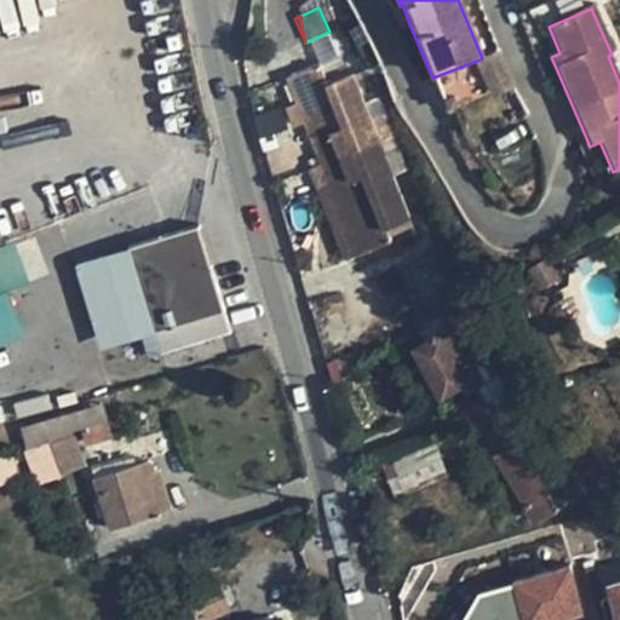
[(495,53),(482,58),(477,61),(487,90),(489,97),(510,89),(495,53)]
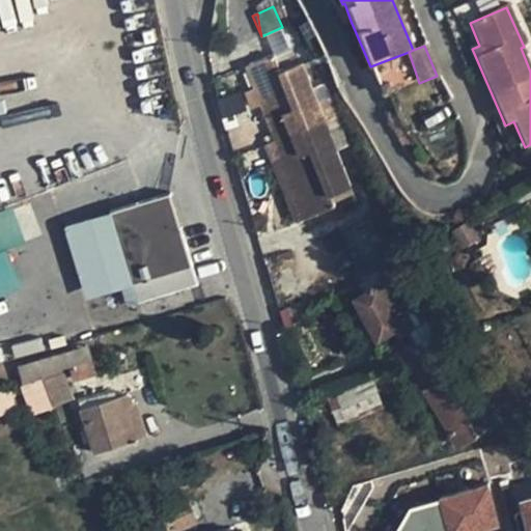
[(291,49),(282,52),(287,70),(298,66),(291,49)]
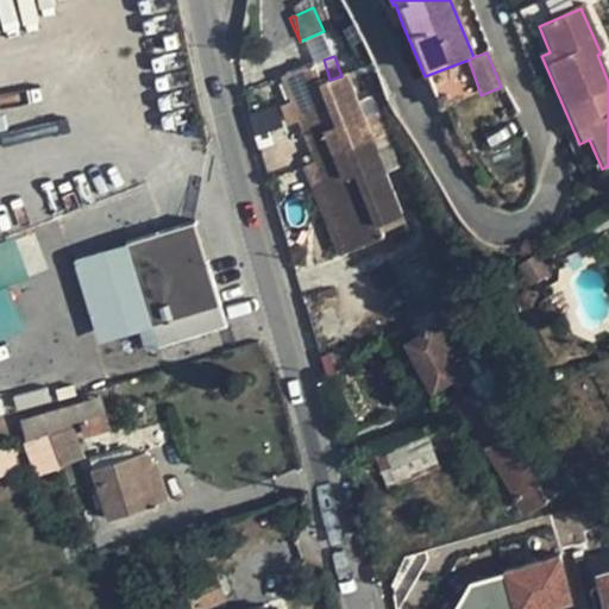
[(330,80),(324,60),(309,66),(318,85),(330,80)]
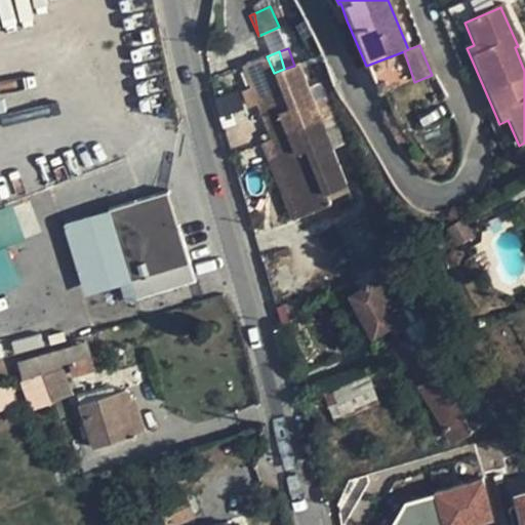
[(412,76),(404,51),(366,66),(375,90),(412,76)]
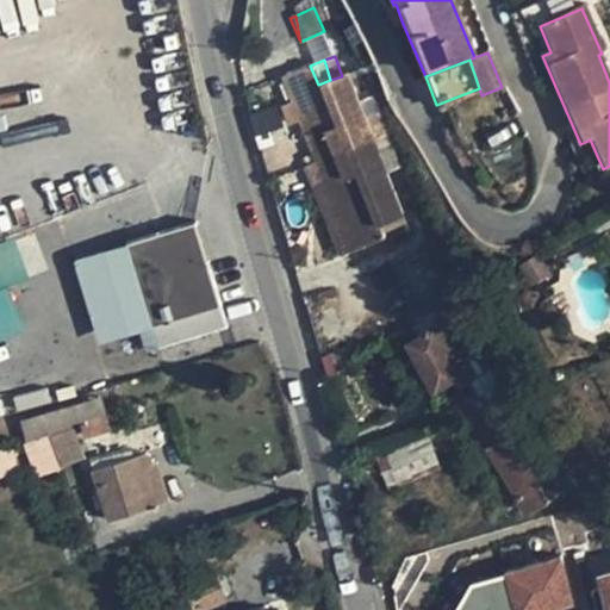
[(337,106),(330,80),(318,85),(310,66),(279,78),(288,104),(296,123),(337,106)]
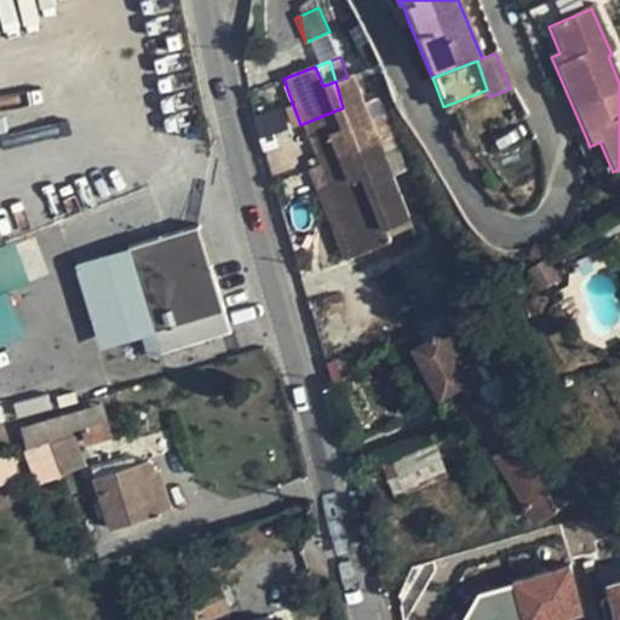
[(348,78),(336,81),(343,108),(357,102),(348,78)]
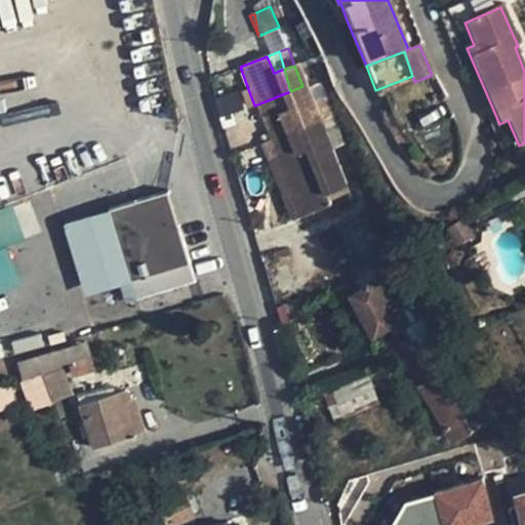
[(303,86),(290,91),(254,106),(275,156),(297,215),(325,204),(322,196),(344,188),(303,86)]
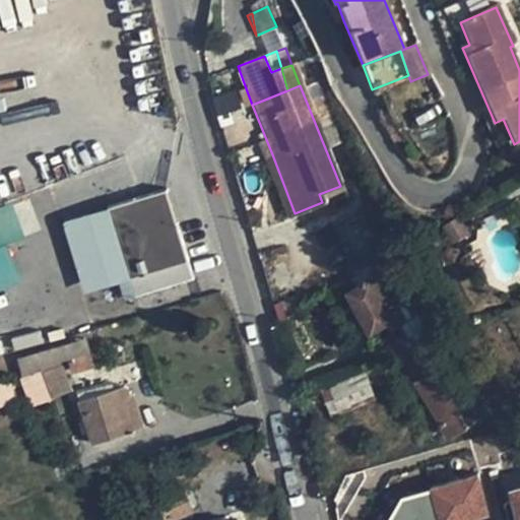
[(237,91),(244,109),(252,105),(246,88),(237,91)]
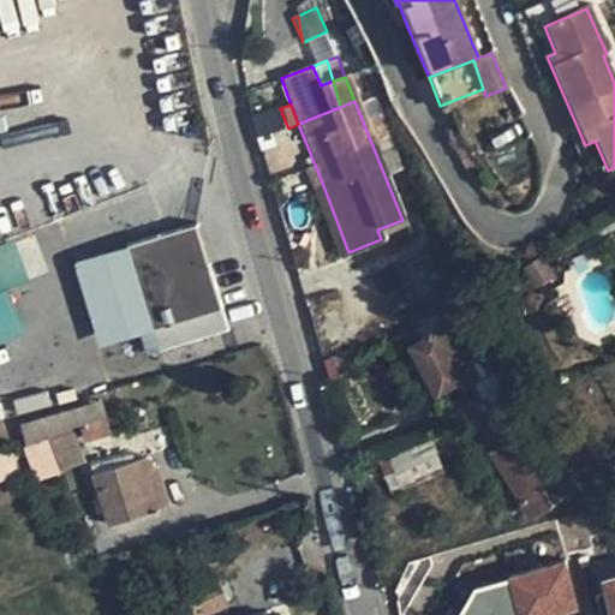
[(339,256),(348,252),(322,183),(311,186),(339,256)]
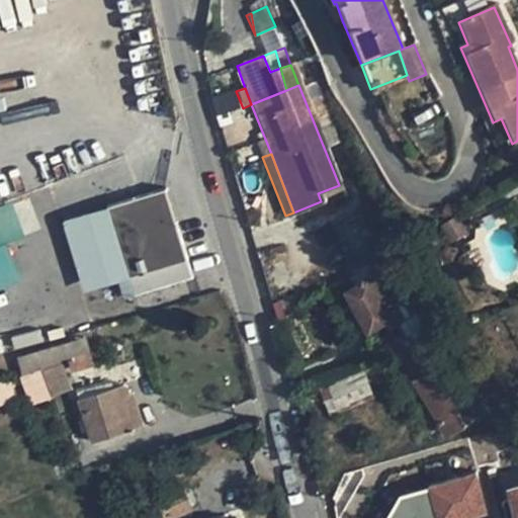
[(167,188),(109,206),(130,276),(136,295),(194,277),(167,188)]
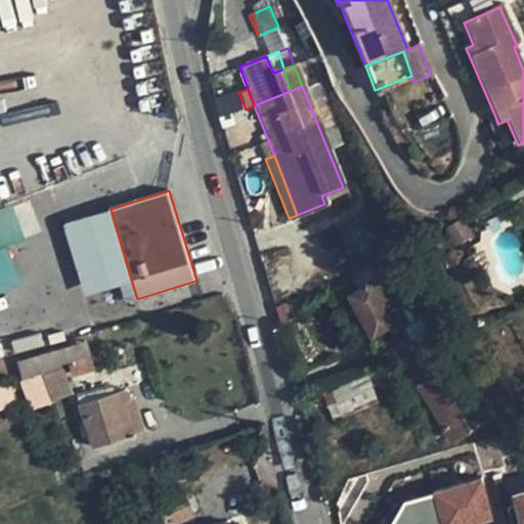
[(13,203),(0,207),(0,290),(23,279),(9,243),(29,236),(13,203)]
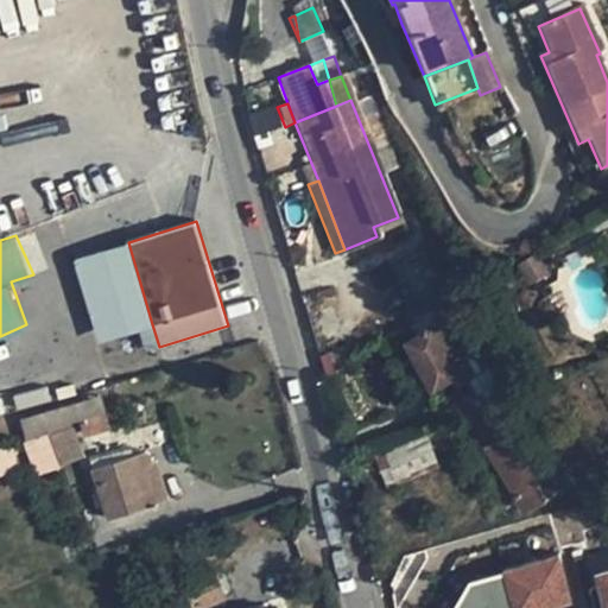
[(102,340),(152,324),(128,242),(76,258),(102,340)]
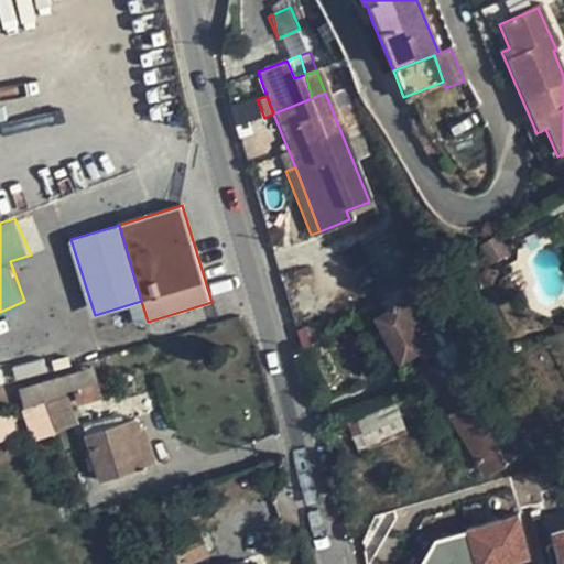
[(381,301),(409,284),(389,239),(360,251),(381,301)]
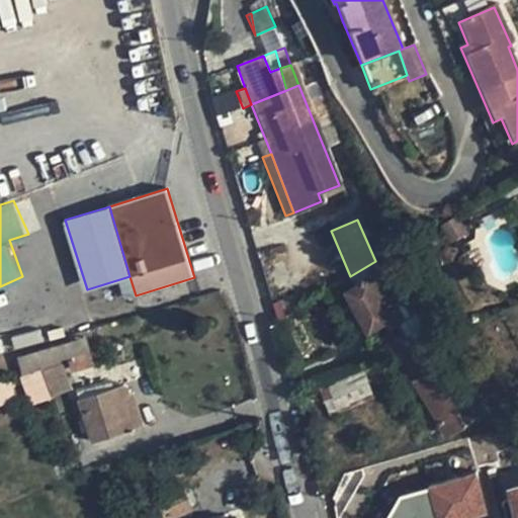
[(394,300),(400,295),(392,281),(384,284),(379,273),(346,292),(368,332),(387,322),(401,313),(394,300)]
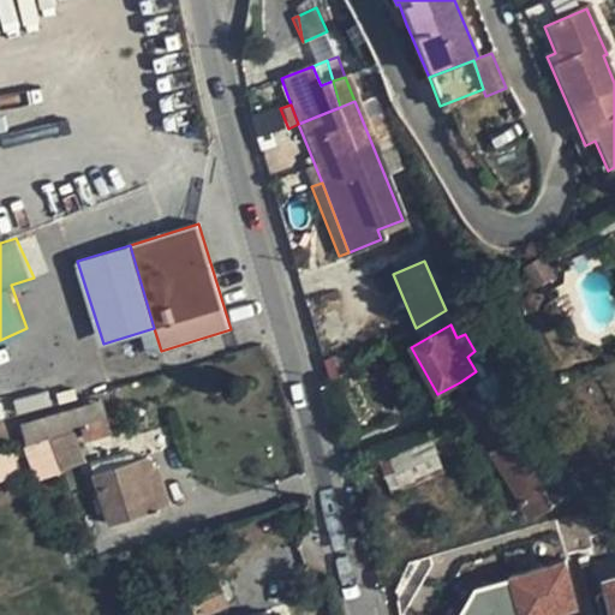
[(482,347),(475,351),(467,357),(476,371),(460,382),(464,389),(496,371),(482,347)]
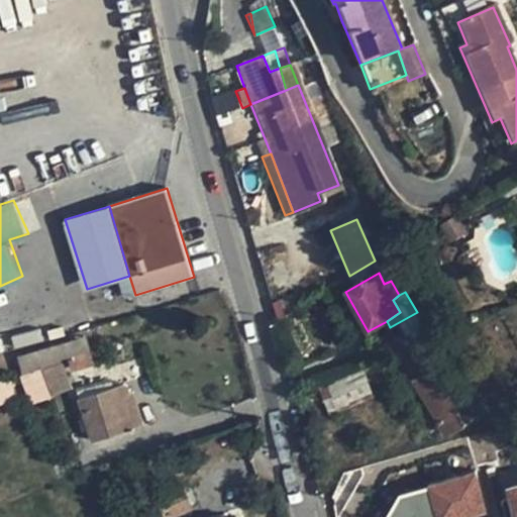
[(405,328),(413,346),(430,338),(421,320),(405,328)]
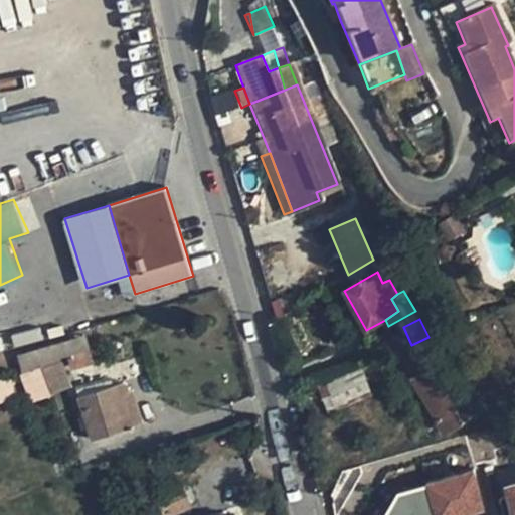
[(476,345),(466,328),(450,337),(461,354),(476,345)]
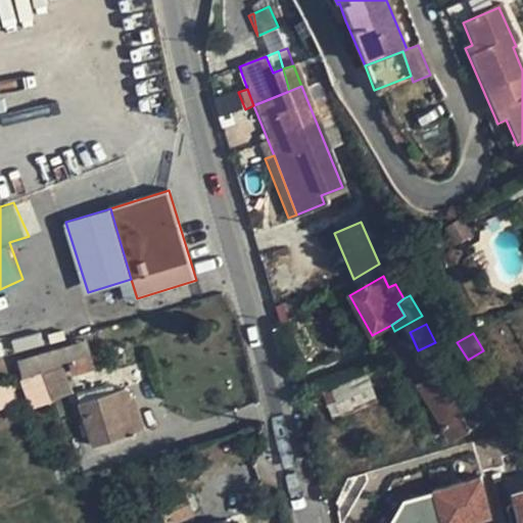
[(86,343),(74,345),(77,357),(89,353),(86,343)]
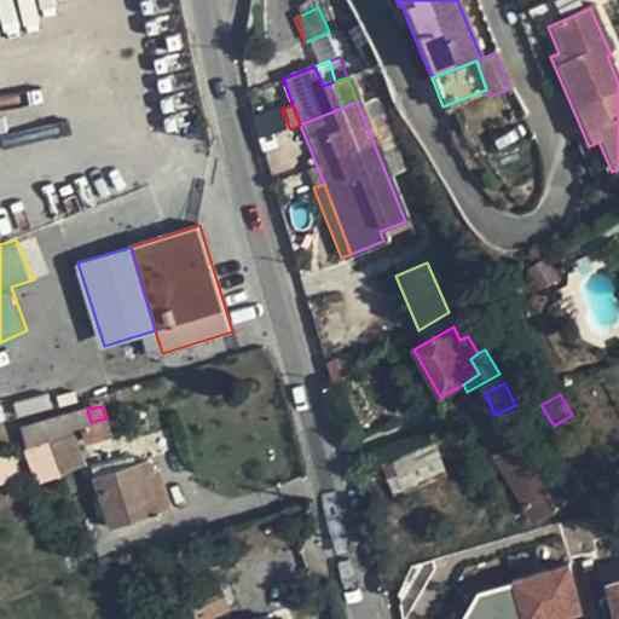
[(91,422),(87,409),(51,420),(55,432),(91,422)]
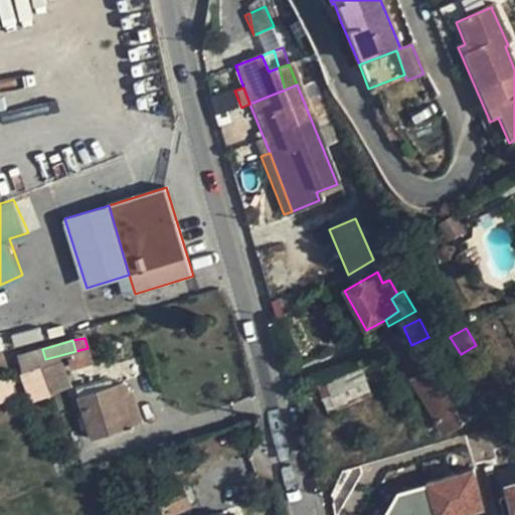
[(478,413),(432,340),(399,360),(407,374),(411,380),(430,370),(463,423),(478,413)]
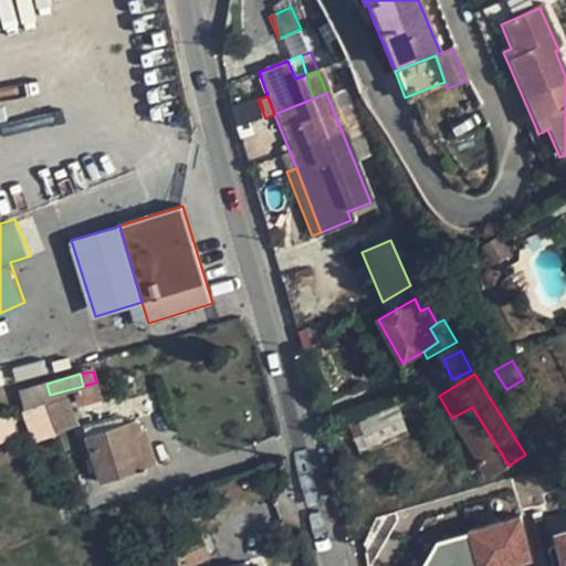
[(23,402),(50,395),(46,384),(21,390),(23,402)]
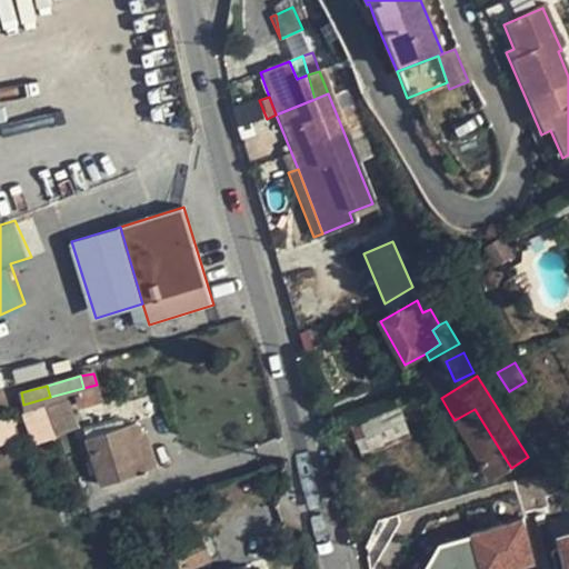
[(436,422),(450,413),(441,398),(426,407),(436,422)]
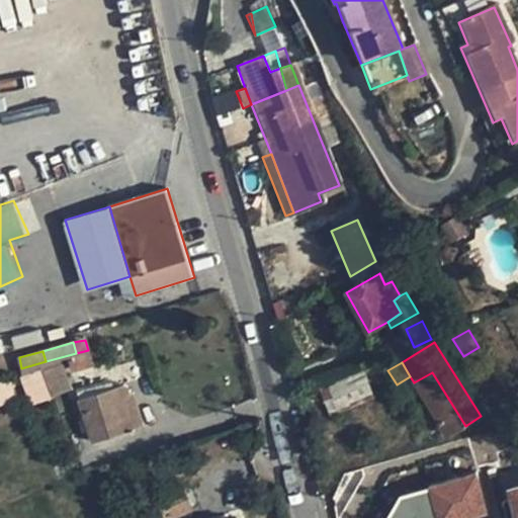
[(63,364),(42,372),(53,397),(73,389),(63,364)]
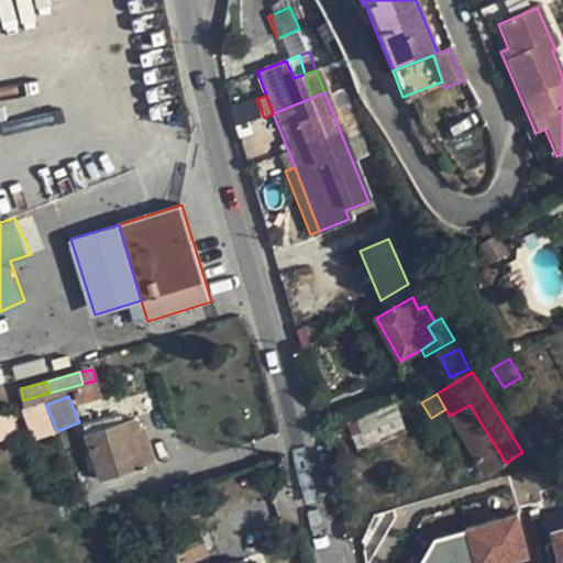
[(57,431),(46,405),(45,403),(28,409),(39,435),(40,438),(57,431)]
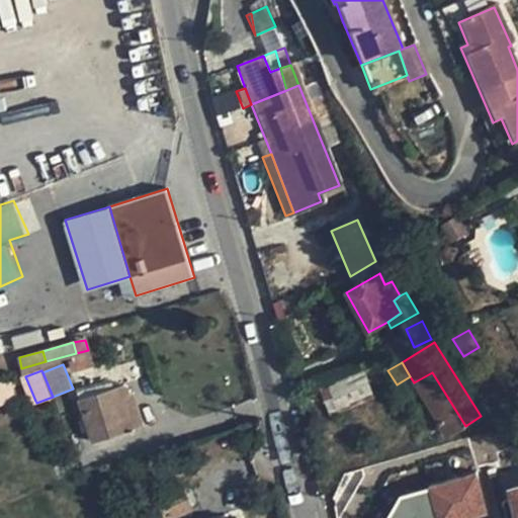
[(432,372),(414,382),(448,437),(465,426),(432,372)]
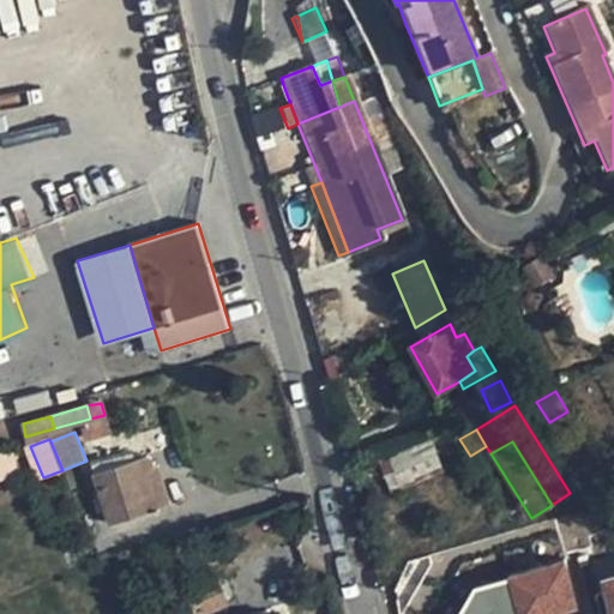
[(441,469),(432,444),(379,464),(390,488),(441,469)]
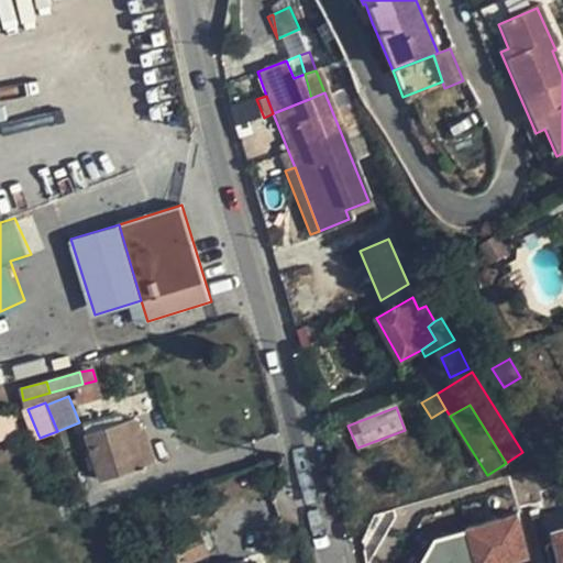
[(0,439),(18,435),(12,412),(0,416),(0,439)]
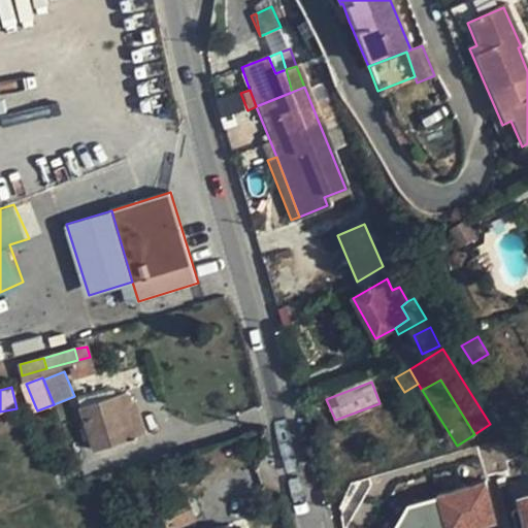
[(139,427),(128,392),(81,407),(94,449),(132,437),(130,430),(139,427)]
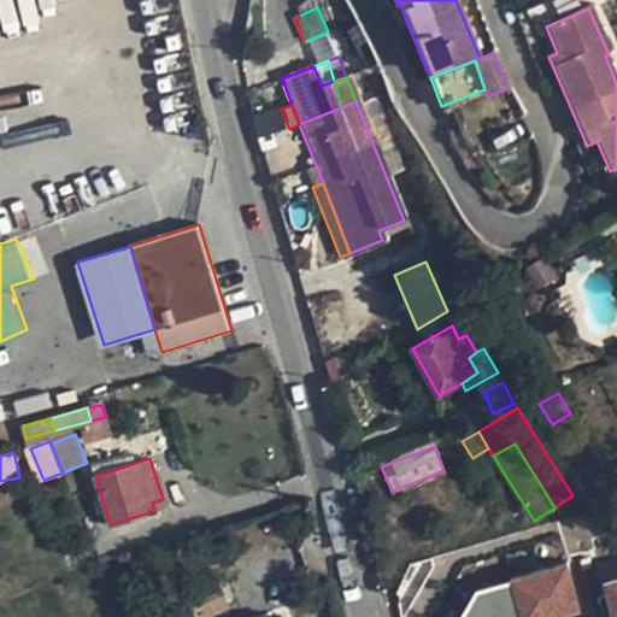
[(575,616),(581,616),(569,565),(452,594),(457,616),(575,616)]
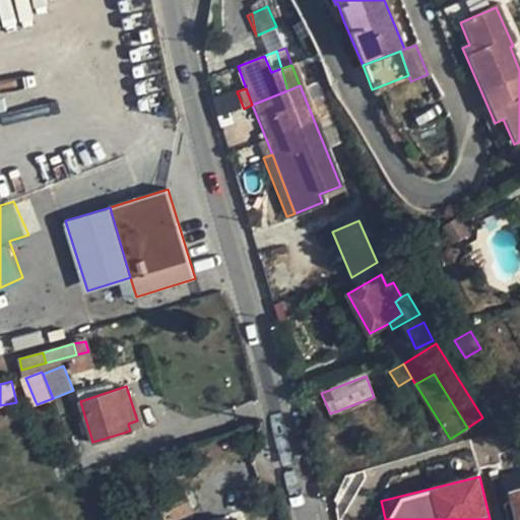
[(371,480),(352,489),(362,509),(379,501),(371,480)]
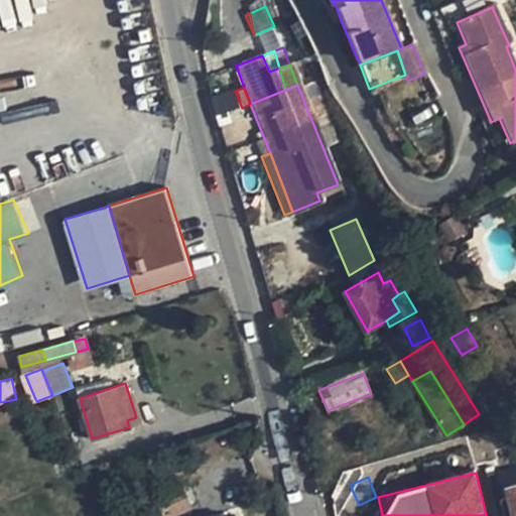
[(515,515),(515,482),(503,485),(509,515),(515,515)]
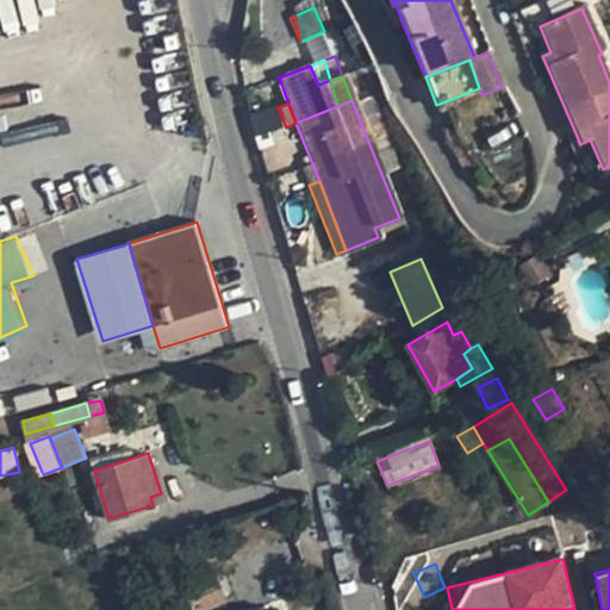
[(231,597),(221,573),(192,586),(203,609),(231,597)]
